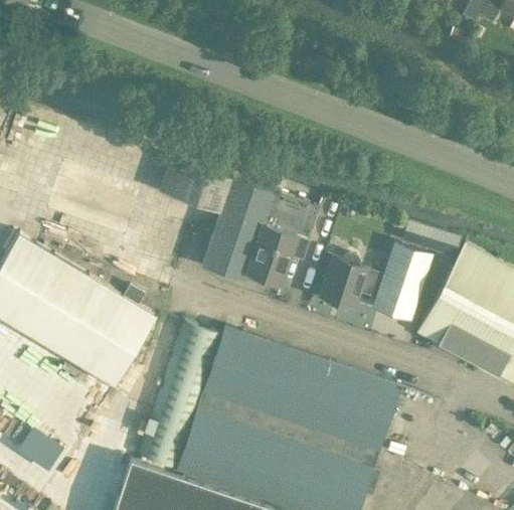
[(480,17),(488,0),(473,0),(464,17),(476,24),(480,17)]
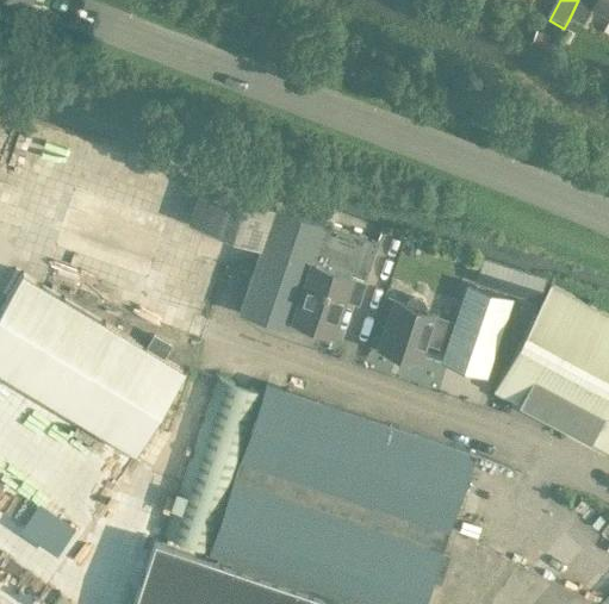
[(608,0),(600,0),(597,6),(584,0),(578,0),(569,20),(585,29),(592,14),(608,23),(608,0)]
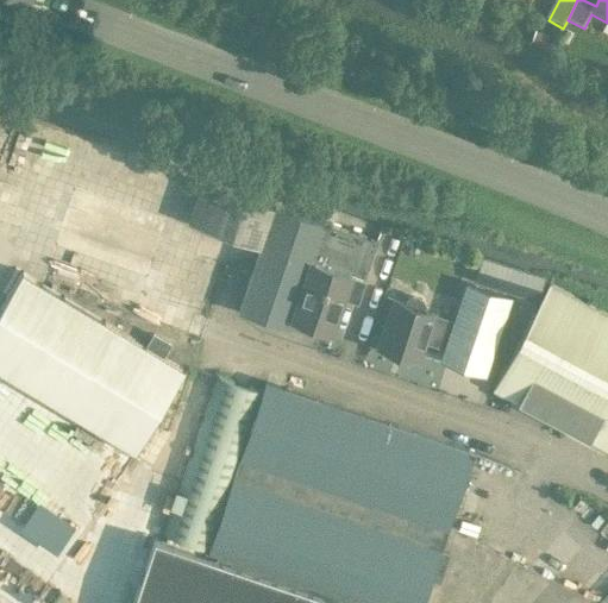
[(537,35),(530,48),(545,56),(552,44),(537,35)]
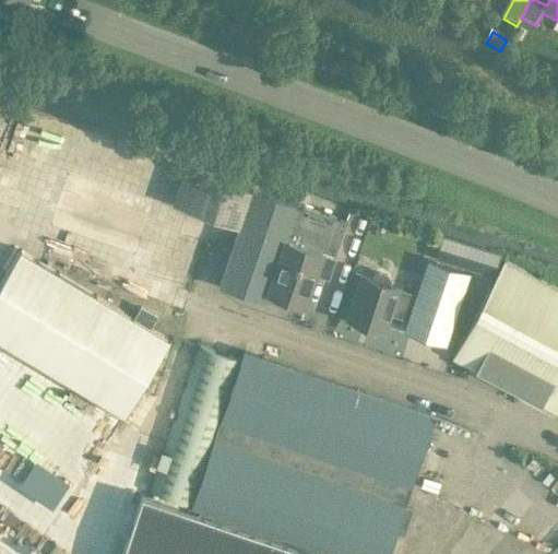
[(239,232),(220,290),(266,305),(270,296),(305,308),(316,274),(328,279),(346,226),(299,211),(299,210),(198,176),(186,213),(239,232)]
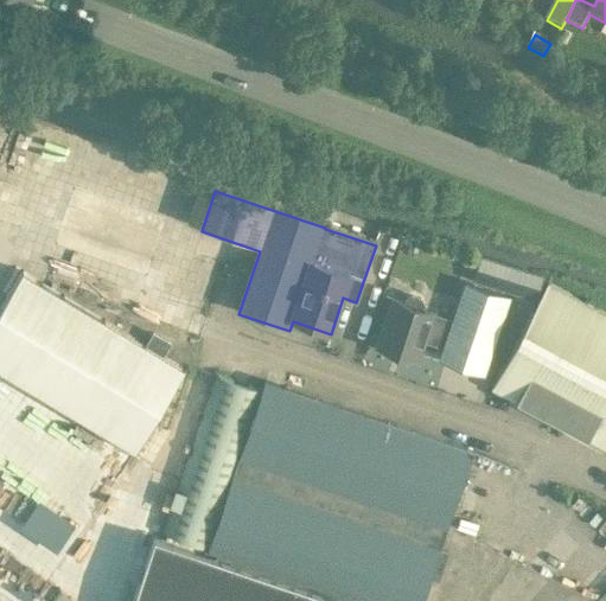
[(401,256),(413,261),(416,249),(404,245),(401,256)]
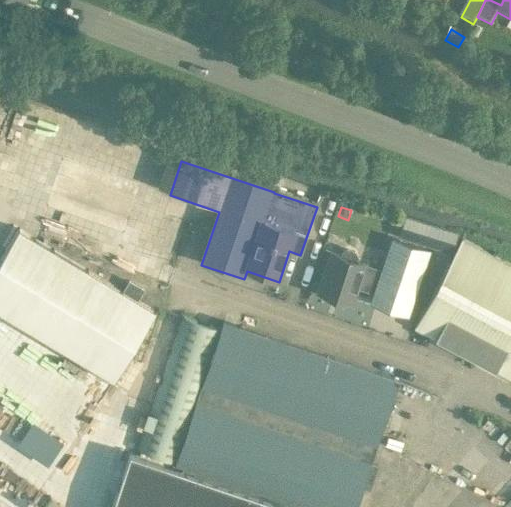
[(405,221),(399,241),(452,258),(459,238),(405,221)]
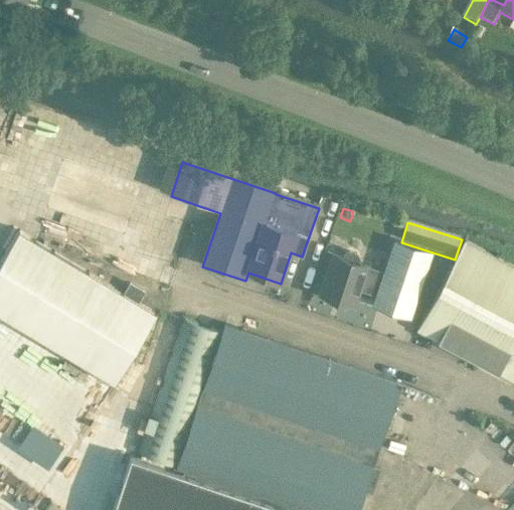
[(18,234),(0,265),(0,318),(116,387),(158,318),(138,306),(142,299),(129,291),(124,298),(18,234)]
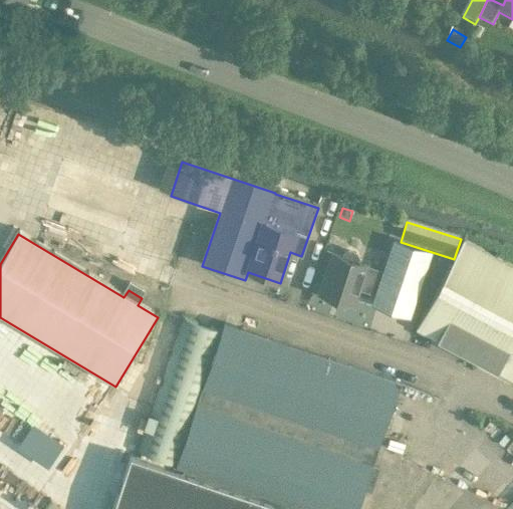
[(319,297),(354,309),(359,292),(375,298),(371,307),(410,320),(432,256),(394,243),(382,275),(357,266),(358,262),(356,258),(348,255),(344,257),(343,261),(332,258),(319,297)]
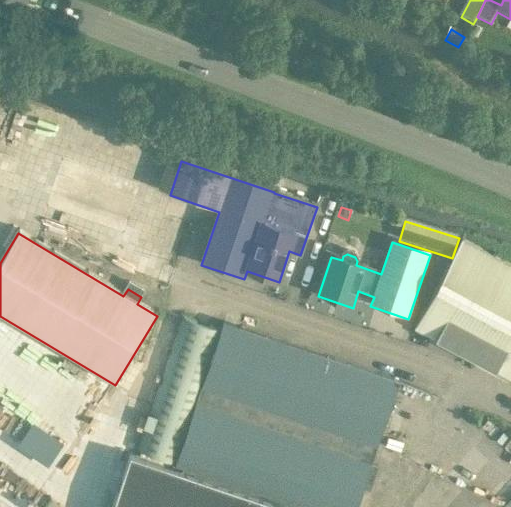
[(510,268),(463,243),(415,332),(510,382),(510,268)]
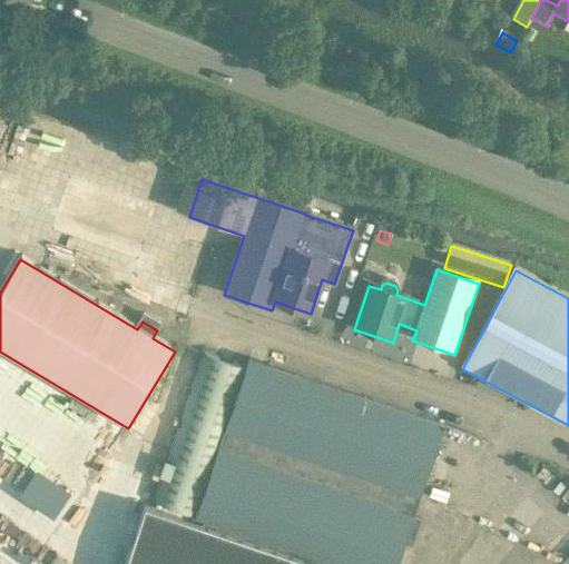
[(145,510),(127,563),(398,563),(444,427),(249,362),(247,367),(204,356),(151,512),(145,510)]
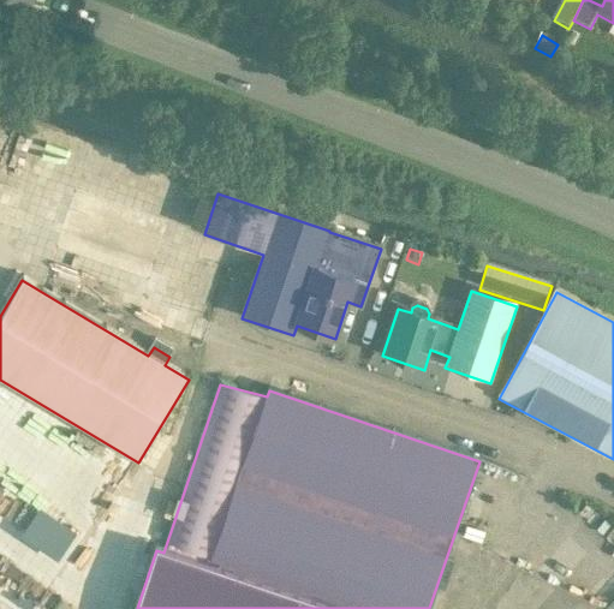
[(536,593),(543,608),(556,608),(547,589),(536,593)]
